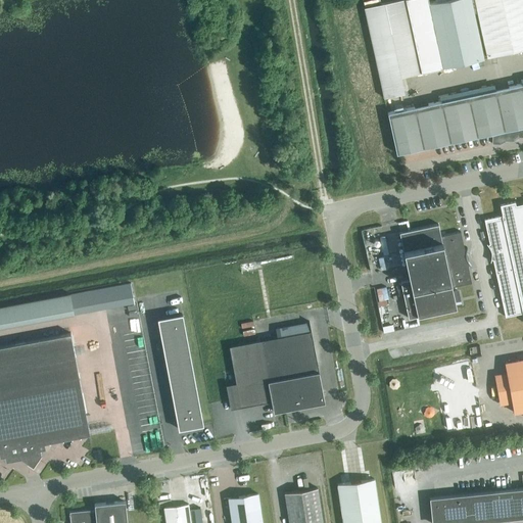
[(406,98),(401,77),(439,68),(424,0),(397,0),(365,7),(384,97),(386,97),(389,107),(413,102),(412,97),(406,98)]
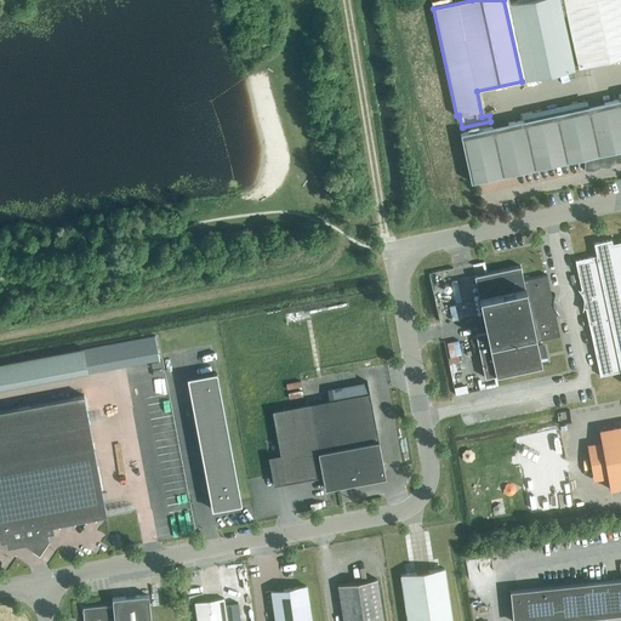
[(525,79),(575,69),(559,0),(524,0),(508,4),(525,79)]
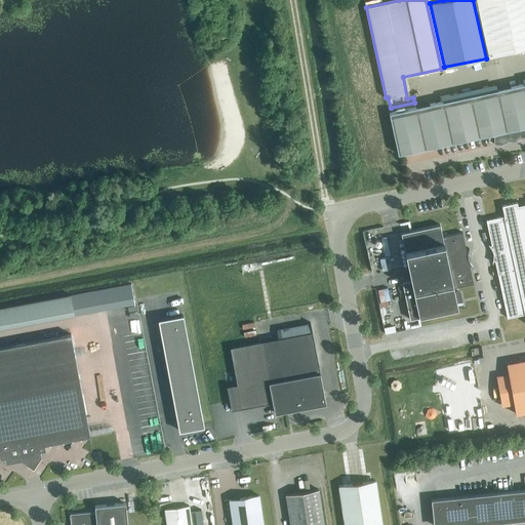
[(524,0),(476,0),(488,57),(524,49),(524,0)]
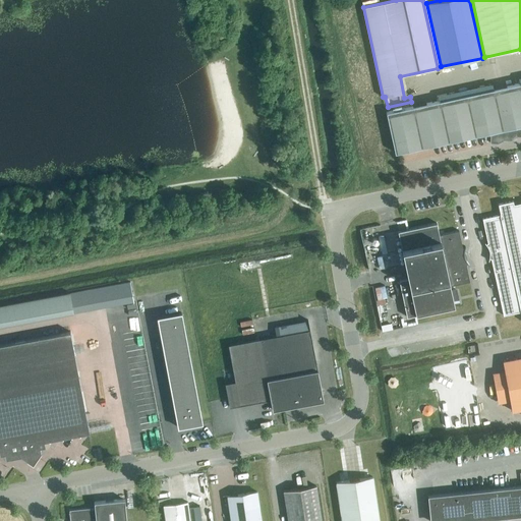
[(520,82),(386,112),(395,154),(490,132),(490,142),(498,142),(504,140),(511,140),(517,136),(520,136),(520,82)]
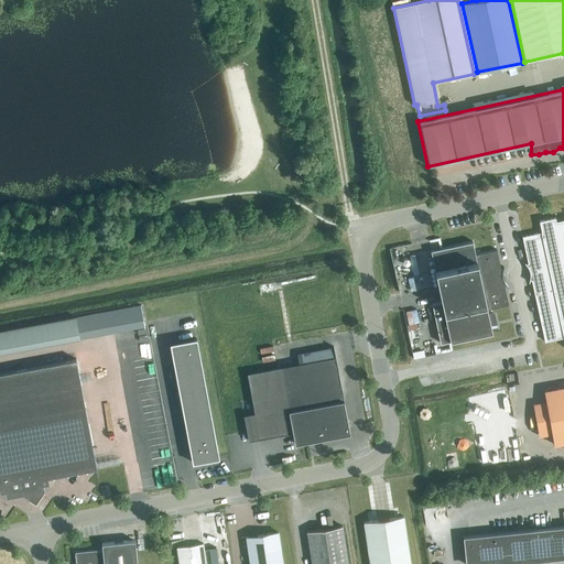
[(563,219),(556,221),(555,217),(539,220),(541,232),(522,237),(528,263),(527,264),(525,263),(524,263),(527,267),(529,270),(530,274),(530,279),(529,281),(529,282),(530,280),(531,281),(544,342),(563,337),(563,219)]
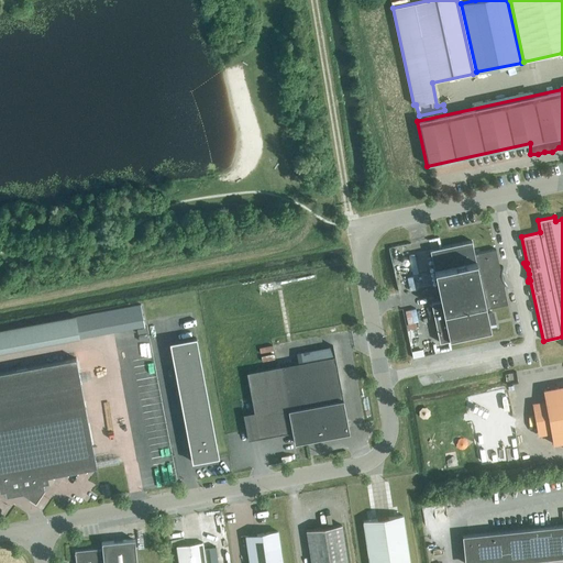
[(474,254),(472,241),(430,251),(441,300),(431,302),(440,343),(492,332),(486,309),(507,305),(504,286),(505,285),(507,287),(507,286),(504,282),(501,277),(501,272),(503,266),(501,268),(499,268),(496,250),(474,254)]
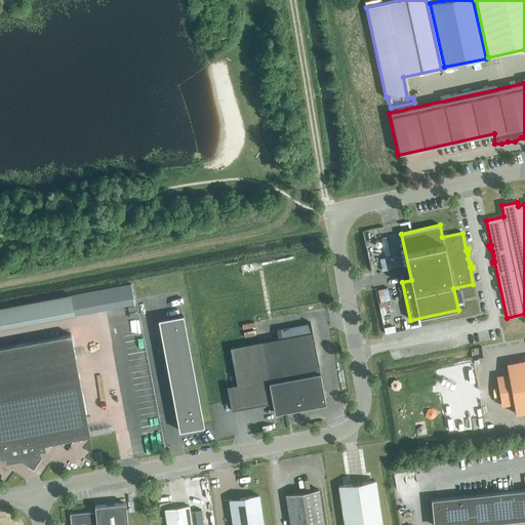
[(379,258),(382,271),(392,269),(389,256),(379,258)]
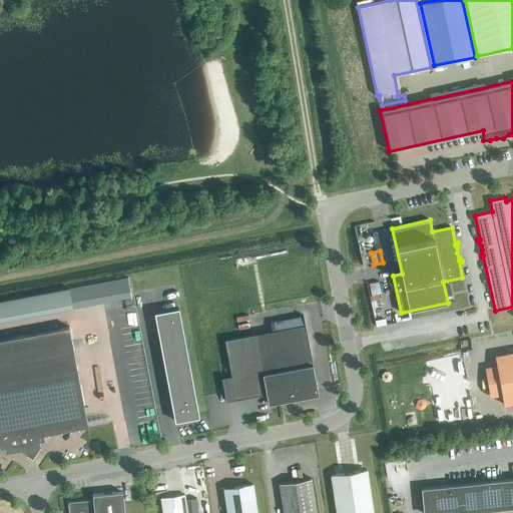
[(372,296),(381,294),(378,282),(369,284),(372,296)]
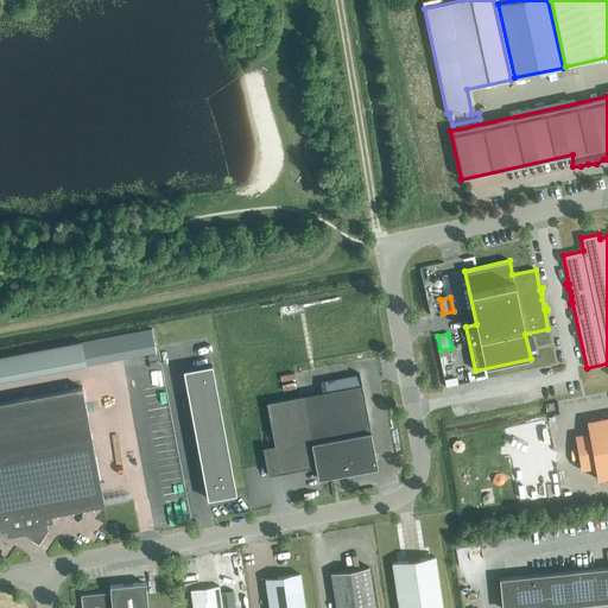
[(0,381),(86,366),(81,341),(0,356),(0,381)]
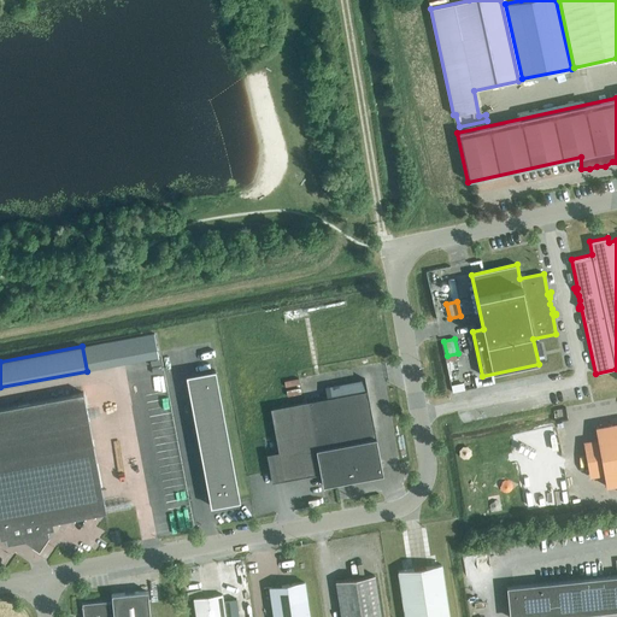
[(186,372),(210,503),(239,498),(213,368),(186,372)]
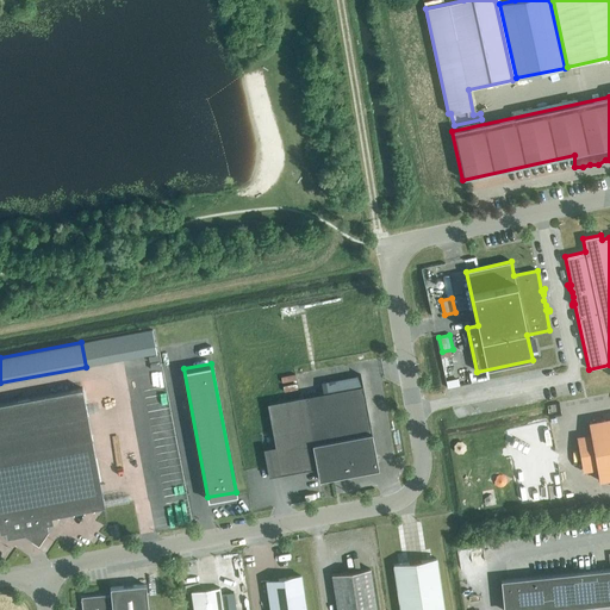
[(303,397),(267,404),(274,444),(274,447),(280,474),(317,467),(319,480),(378,468),(362,386),(303,397)]
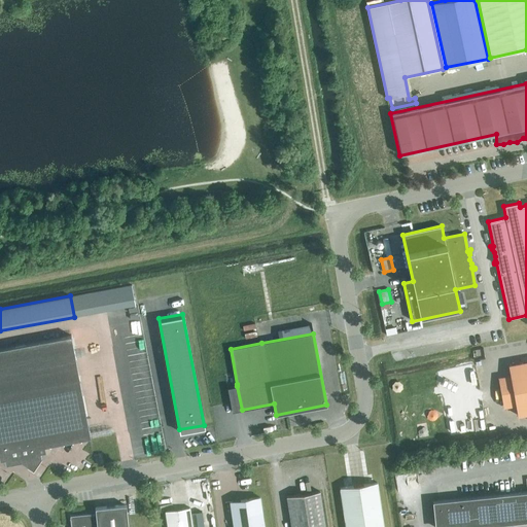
[(44,447),(91,437),(71,336),(0,349),(0,459),(5,459),(5,464),(21,461),(27,465),(31,459),(41,458),(40,453),(45,452),(44,447)]
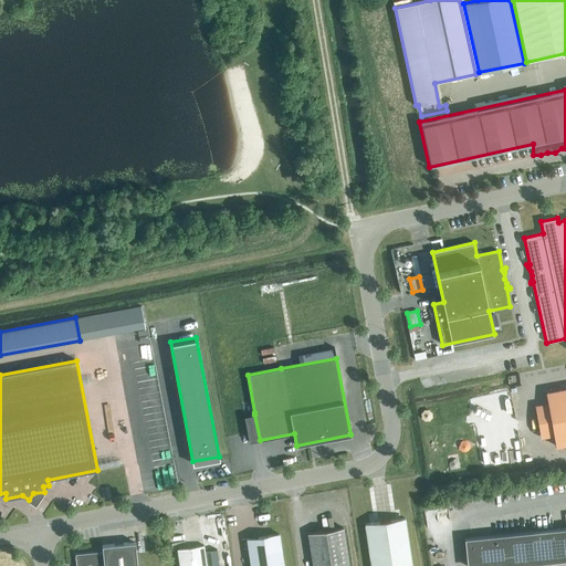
[(565,388),(546,392),(549,406),(536,408),(542,437),(554,433),(557,447),(565,444),(565,388)]
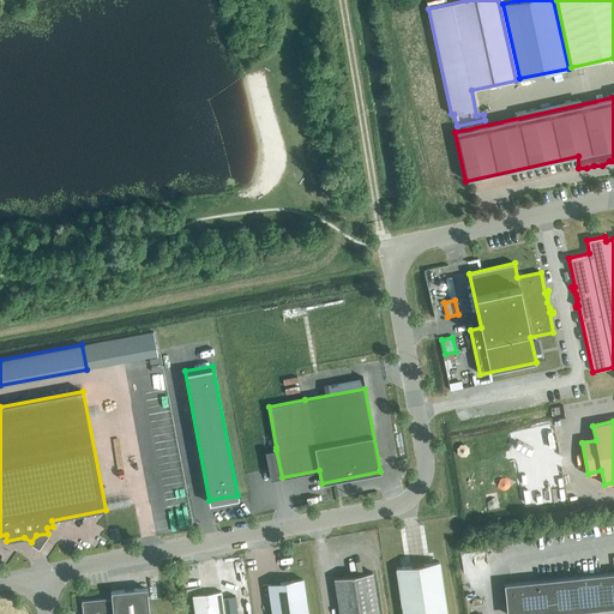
[(402,613),(447,613),(440,563),(396,569),(402,613)]
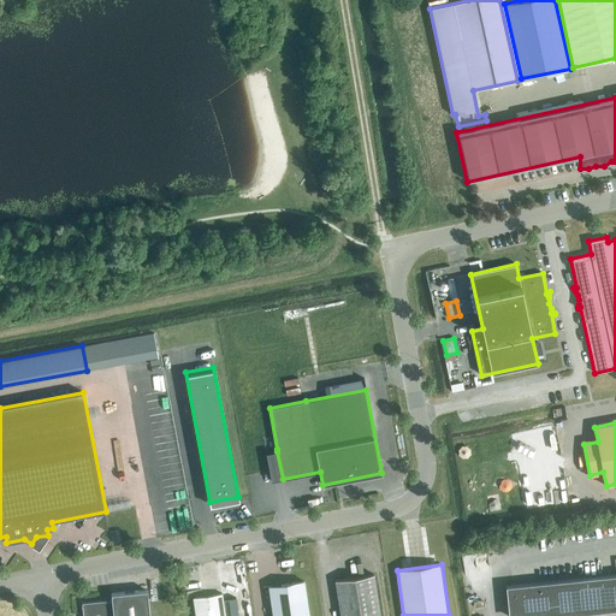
[(379,615),(374,575),(335,581),(339,615),(379,615)]
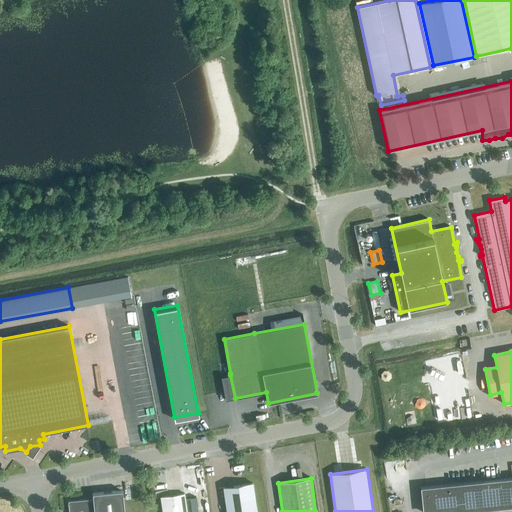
[(511,511),(511,478),(420,488),(422,511),(434,511),(511,504),(511,511)]
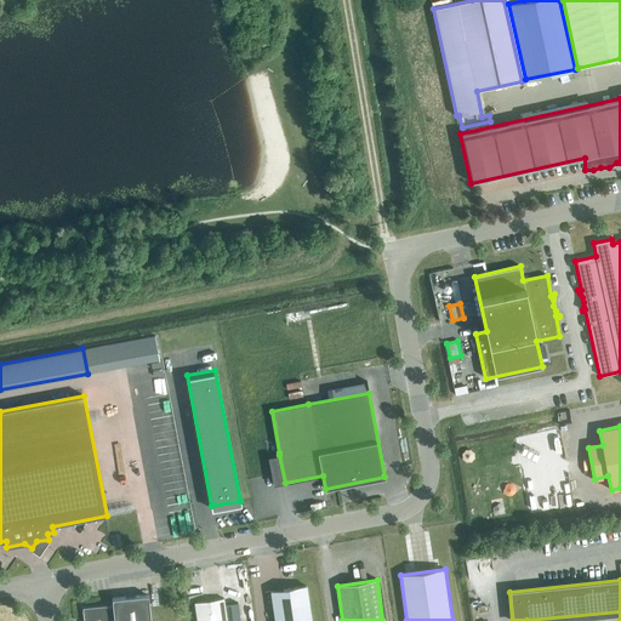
[(274,620),(311,620),(307,587),(271,592),(274,620)]
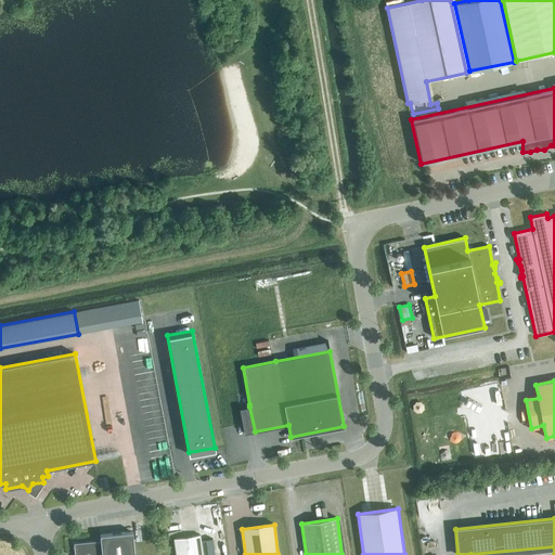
[(134,554),(132,532),(100,536),(101,542),(95,542),(95,541),(74,543),(75,554),(134,554)]
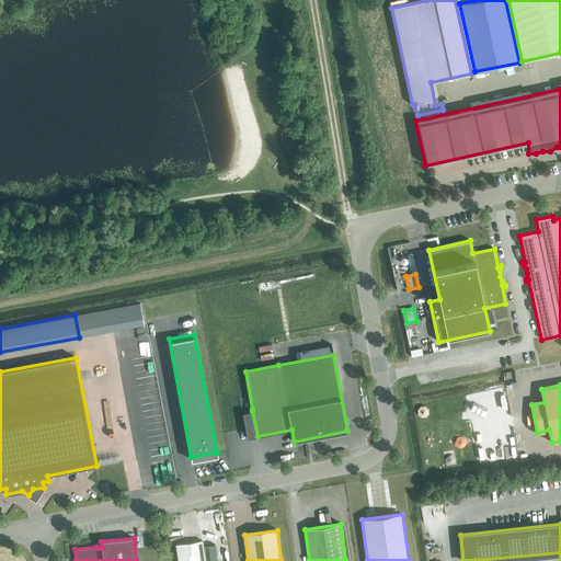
[(202,541),(175,545),(178,560),(204,560),(203,549),(202,541)]
